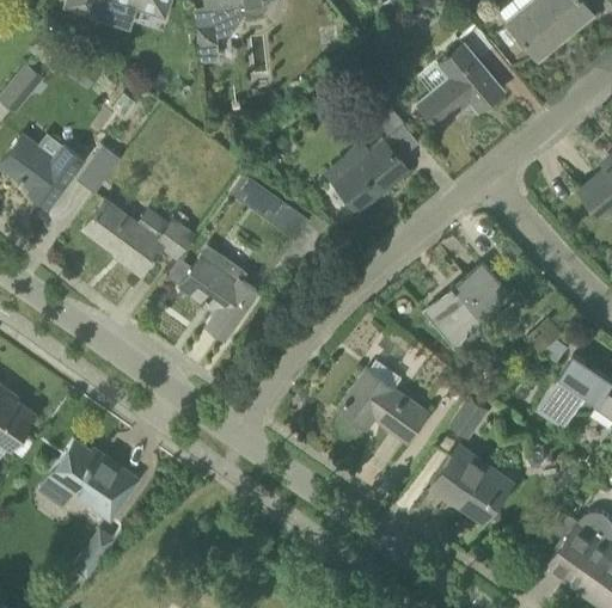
[(66,0),(63,8),(93,18),(98,0),(124,0),(138,4),(136,10),(165,19),(171,0),(66,0)]
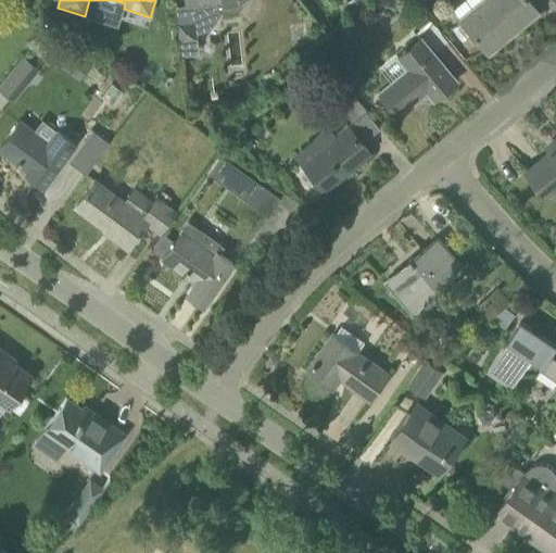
[(249,0),(185,0),(187,10),(204,7),(204,9),(217,5),(219,11),(225,15),(231,15),(237,12),(240,8),(241,1),(249,0)]
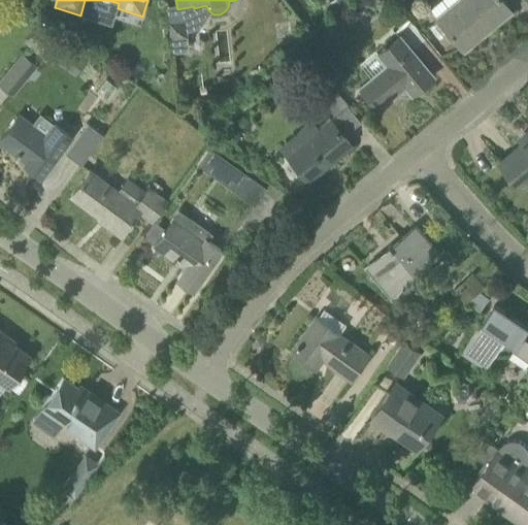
[(493,29),(512,13),(499,0),(460,0),(436,21),(463,54),(464,53),(462,51),(491,27),(493,29)]
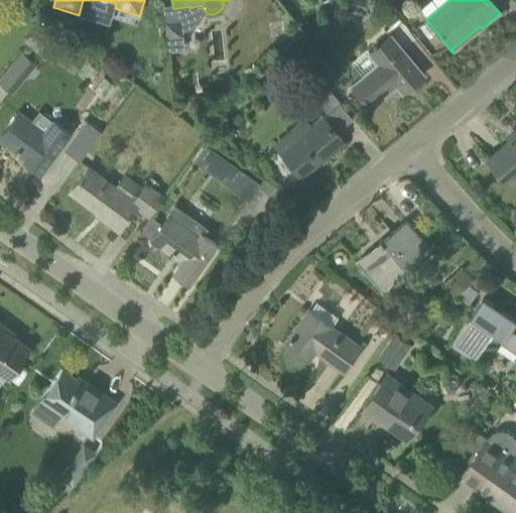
[(402,95),(422,77),(390,38),(369,55),(378,67),(352,89),(369,109),(395,87),(402,95)]
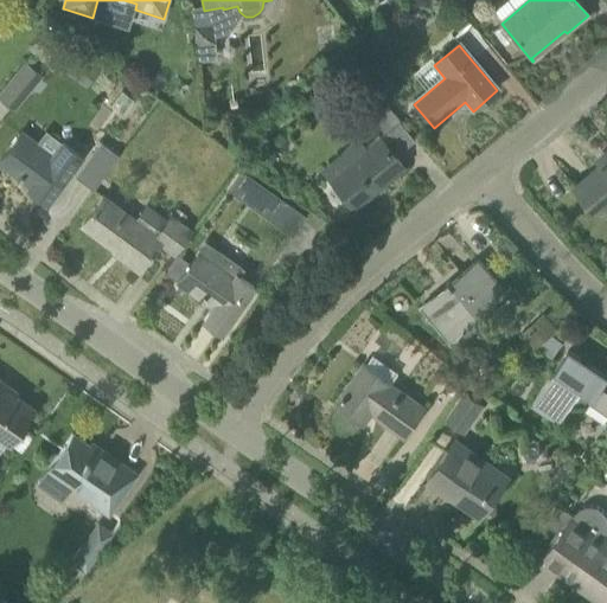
[(76,59),(65,74),(72,79),(83,65),(76,59)]
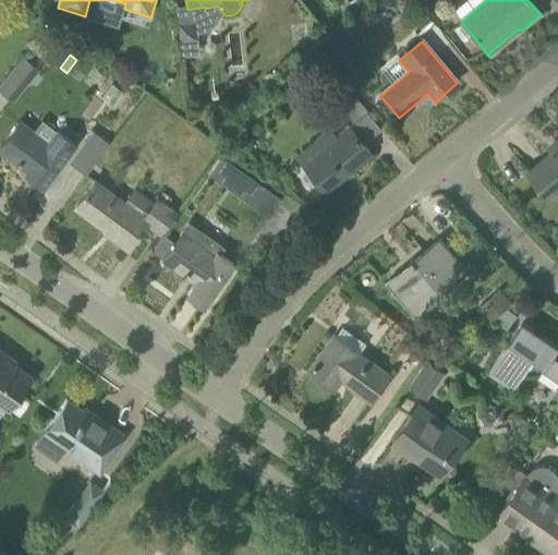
[(0,93),(13,105),(24,92),(36,76),(40,72),(23,58),(0,86),(0,93)]
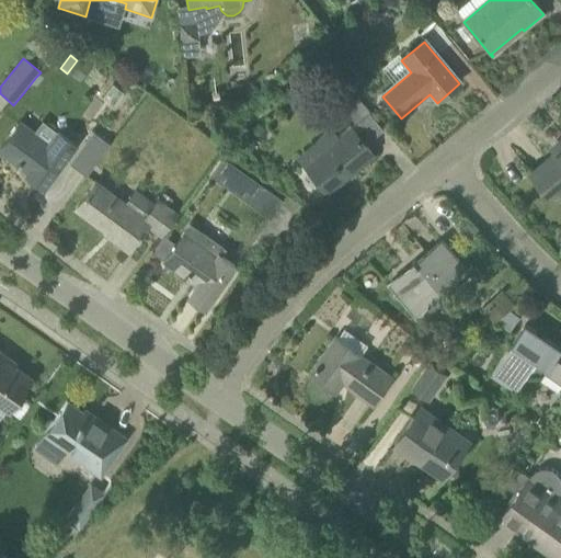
[(346,90),(339,80),(322,93),(331,104),(335,101),(355,125),(368,114),(347,89),(346,90)]
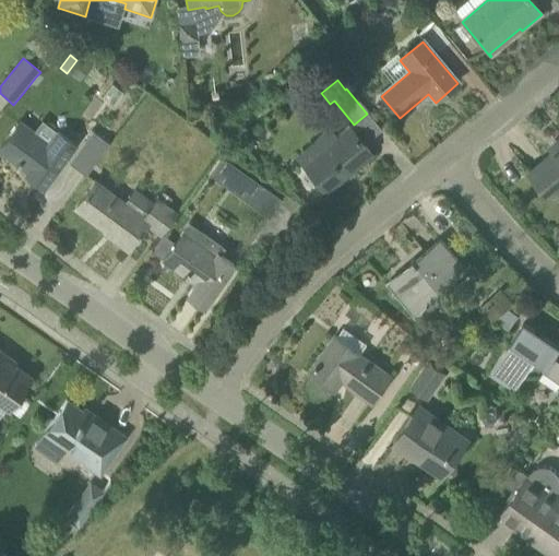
[(48,148),(19,125),(0,149),(0,151),(16,164),(15,166),(27,175),(26,177),(43,189),(74,146),(58,134),(48,148)]
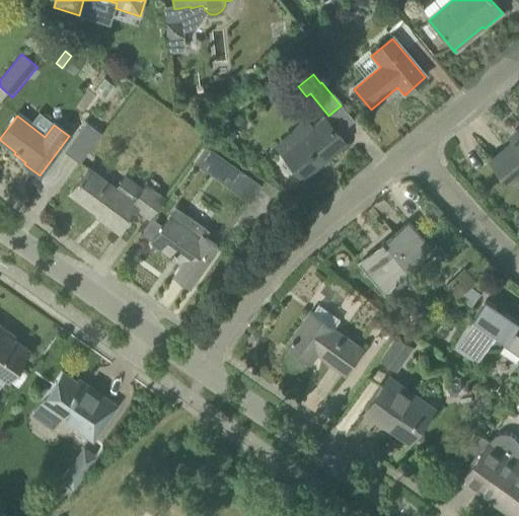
[(345,144),(324,120),(313,129),(306,120),(289,134),(297,142),(282,155),(301,177),(327,155),(329,157),(345,144)]
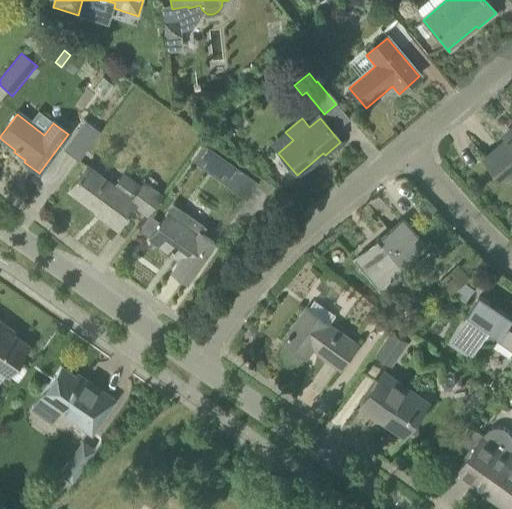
[(82,122),(61,151),(72,159),(94,130),(82,122)]
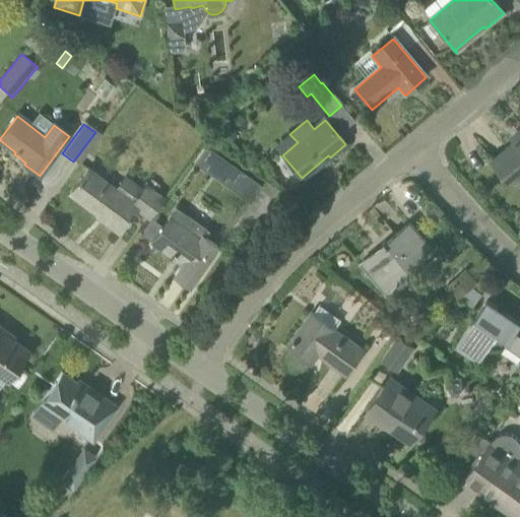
[(515,188),(519,183),(519,133),(519,135),(519,136),(519,139),(493,163),(515,188)]
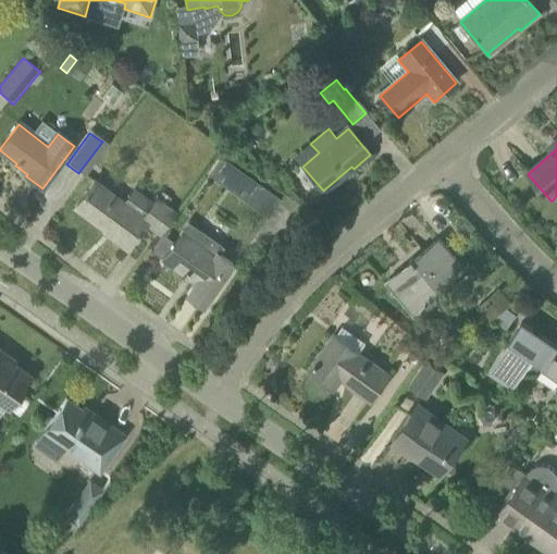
[(123,204),(95,182),(74,209),(103,230),(104,229),(113,235),(111,239),(126,251),(146,225),(159,235),(176,213),(156,198),(152,204),(134,189),(123,204)]
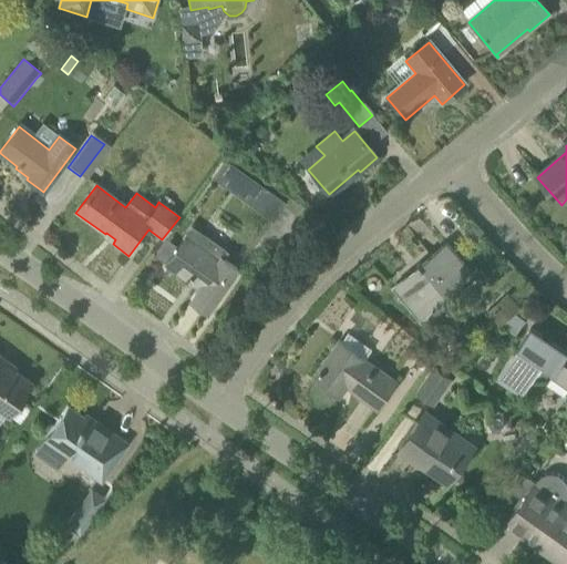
[(257,187),(245,205),(271,224),(285,206),(257,187)]
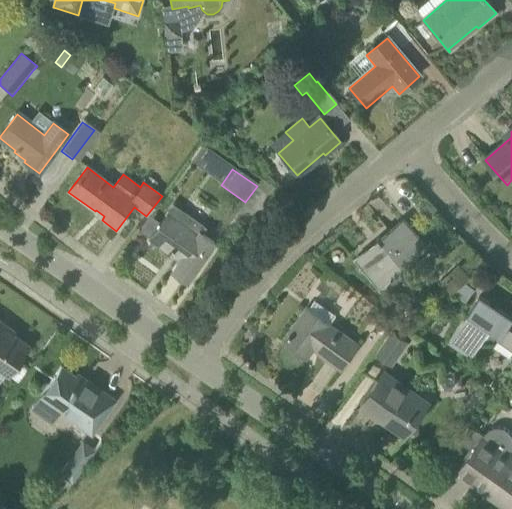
[(198,236),(168,215),(150,240),(168,253),(167,254),(170,256),(172,253),(181,260),(172,272),(187,283),(214,245),(199,234),(198,236)]
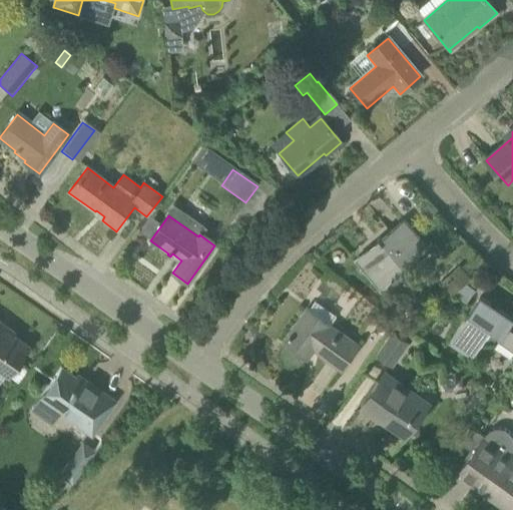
[(427,249),(405,222),(382,241),(380,238),(377,241),(380,244),(361,261),(359,259),(358,260),(393,302),(409,288),(398,274),(427,249)]
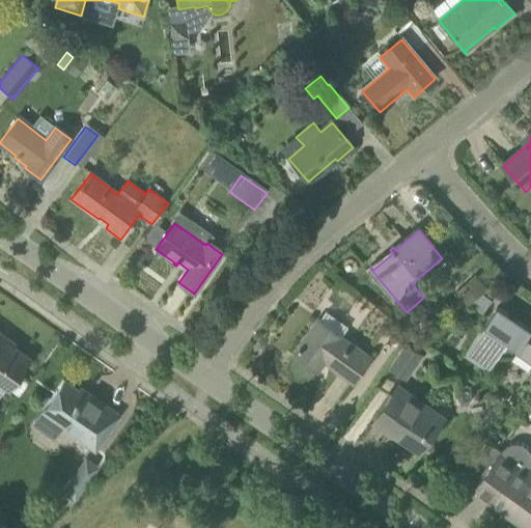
[(485,293),(477,283),(469,290),(468,288),(455,300),(466,310),(485,293)]
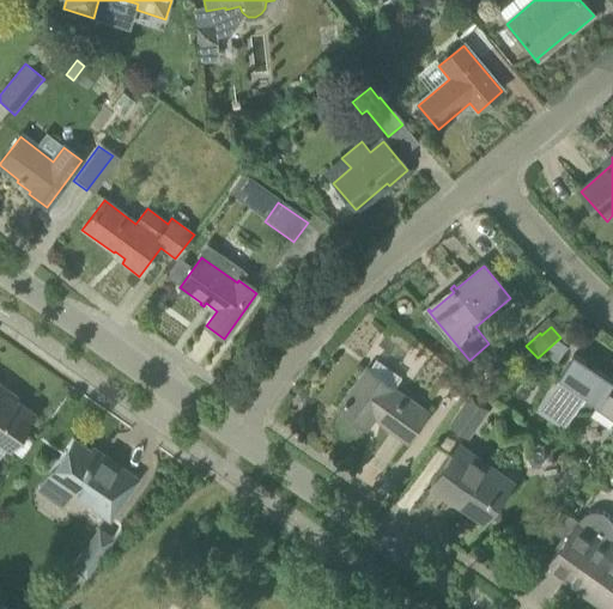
[(612,397),(608,394),(612,385),(612,384),(574,358),(539,409),(566,428),(588,396),(599,403),(595,409),(612,421),(612,397)]
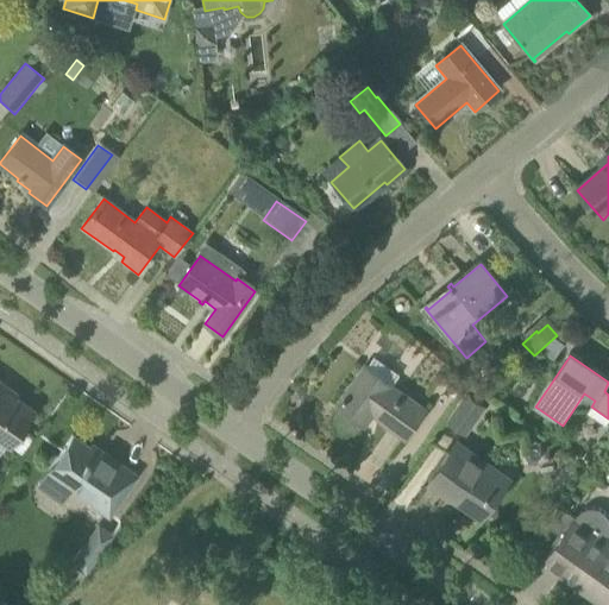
[(426,413),(391,388),(366,370),(365,369),(353,386),(355,388),(349,397),(346,396),(344,399),(346,401),(341,407),(340,405),(339,407),(366,426),(376,413),(382,417),(381,421),(407,440),(426,413)]
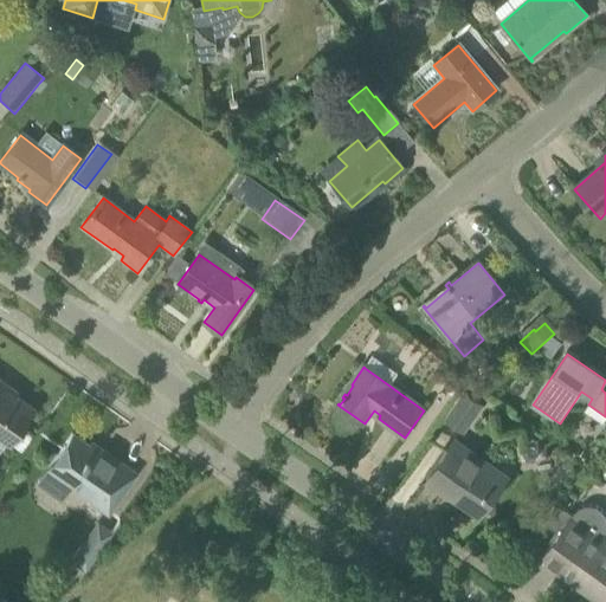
[(15,393),(0,381),(0,440),(7,446),(32,409),(13,396),(15,393)]
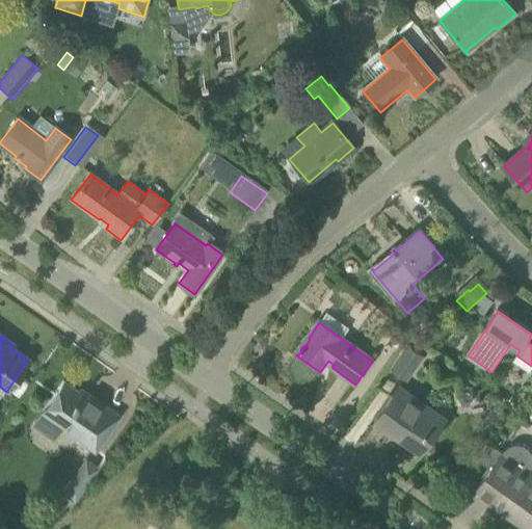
[(408,345),(390,370),(408,382),(426,358),(408,345)]
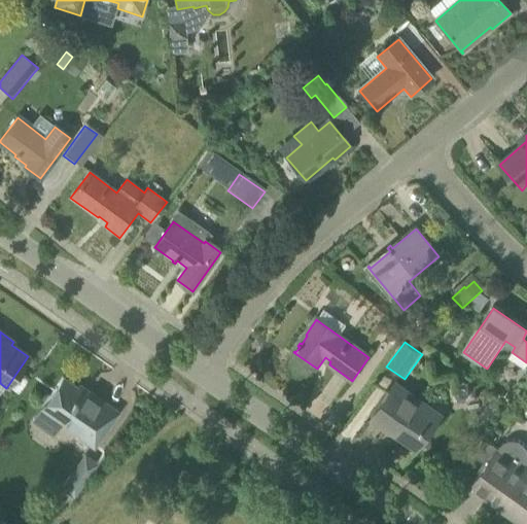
[(78,390),(63,380),(32,423),(53,438),(64,422),(83,435),(80,439),(94,448),(117,414),(80,388),(78,390)]
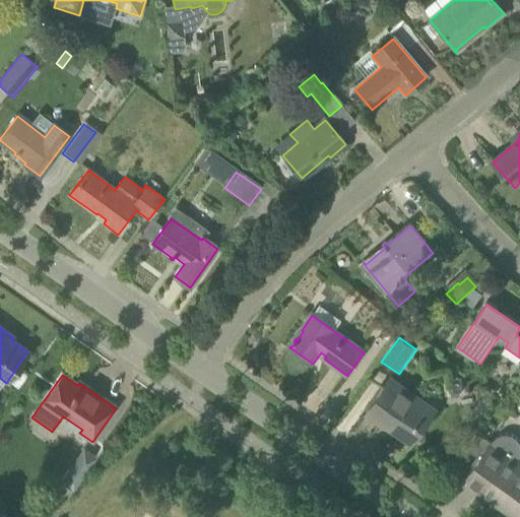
[(412,446),(437,412),(391,380),(367,413),(412,446)]
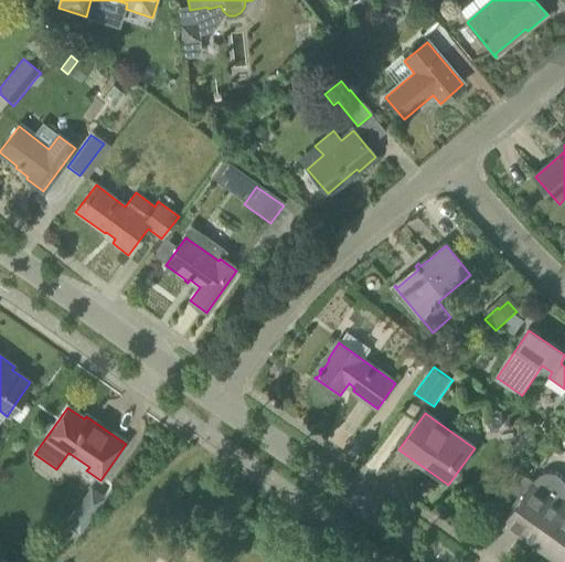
[(564,561),(564,518),(556,512),(563,501),(564,498),(564,483),(564,481),(562,478),(558,477),(556,476),(553,475),(550,475),(547,475),(544,476),(543,476),(541,477),(540,478),(539,479),(520,507),(535,518),(521,537),(557,561),(564,561)]
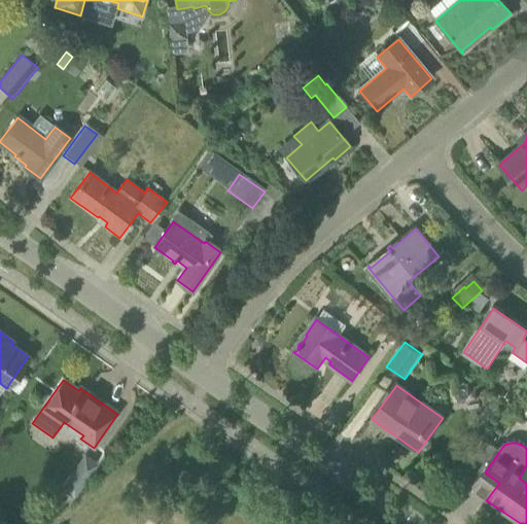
[(74,498),(81,487),(70,479),(62,490),(74,498)]
